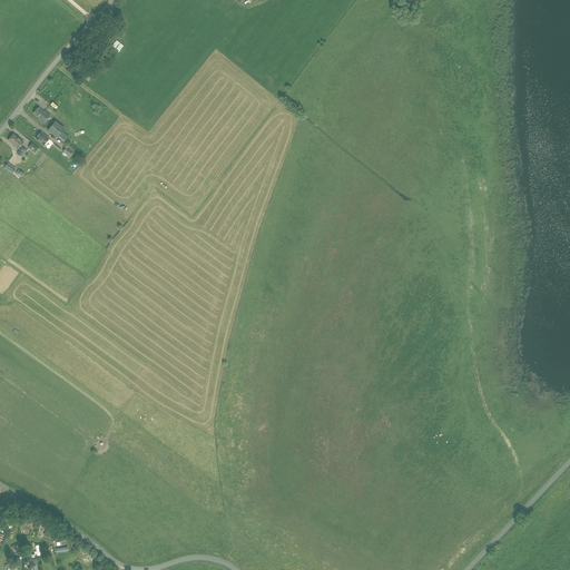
[(33,112),(39,117),(38,118),(45,124),(50,115),(45,110),(43,111),(38,107),(33,112)]
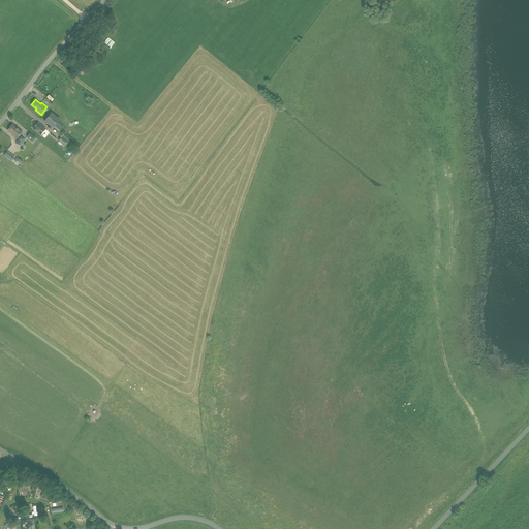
[(53,126),(59,118),(51,111),(43,120),(53,126)]
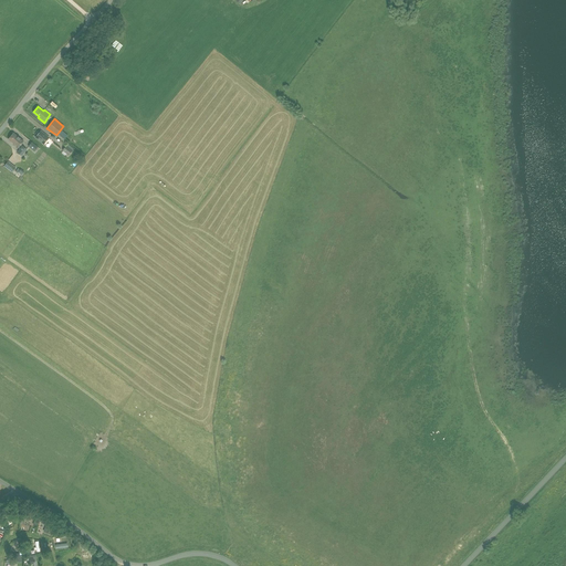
[(35,137),(43,143),(49,136),(41,130),(35,137)]
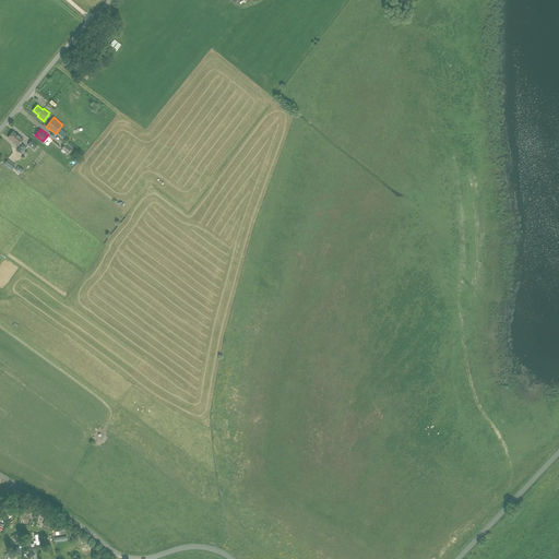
[(62,139),(67,133),(60,129),(57,133),(62,139)]
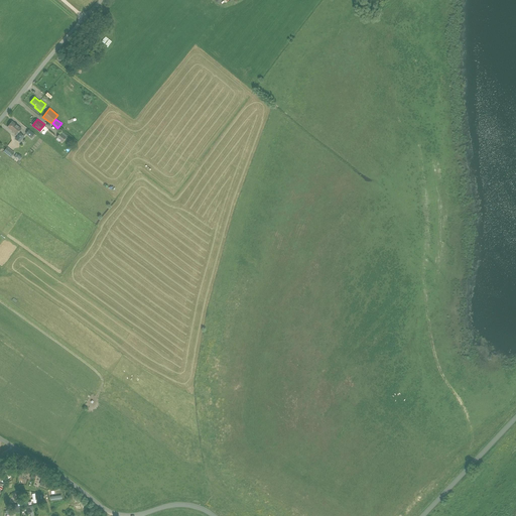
[(21,128),(12,121),(7,127),(17,134),(21,128)]
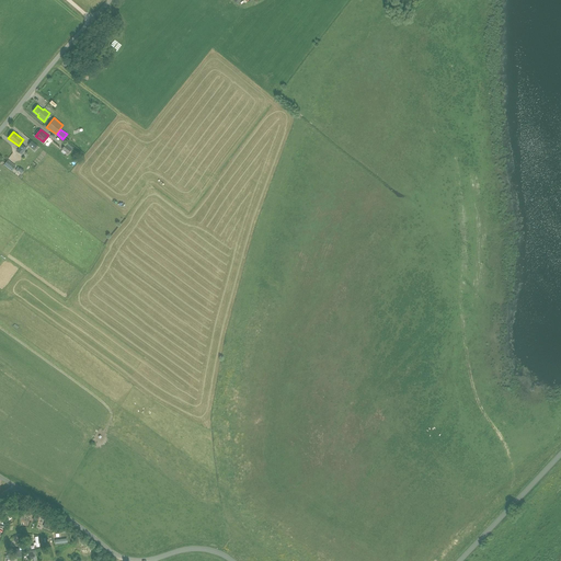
[(32,140),(27,146),(34,150),(37,146),(32,140)]
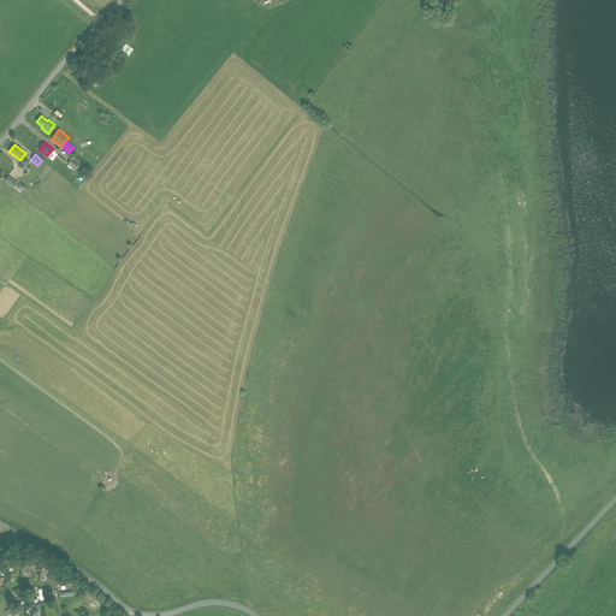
[(72,158),(67,164),(75,169),(78,164),(72,158)]
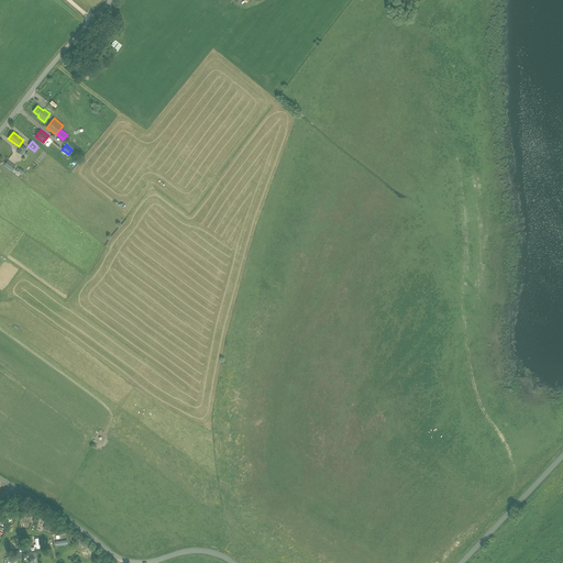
[(26,148),(22,145),(18,151),(22,155),(26,148)]
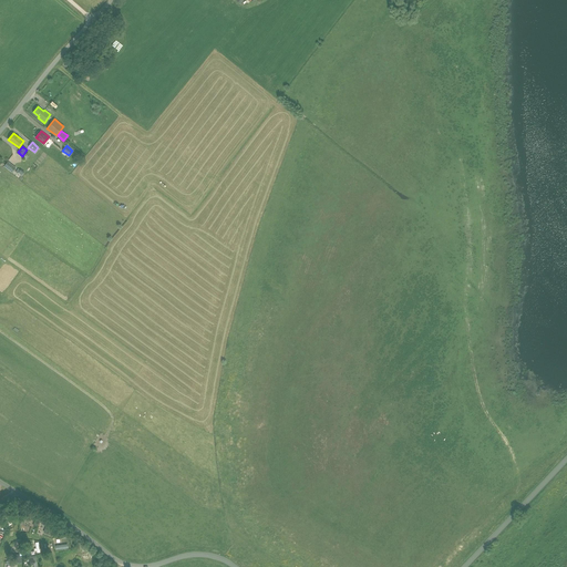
[(3,166),(11,173),(16,167),(8,161),(3,166)]
